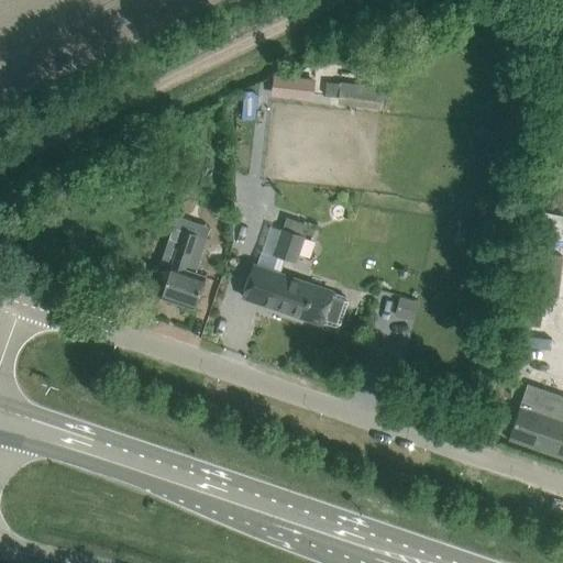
[(341,81),(338,103),(378,109),(382,87),(341,81)]
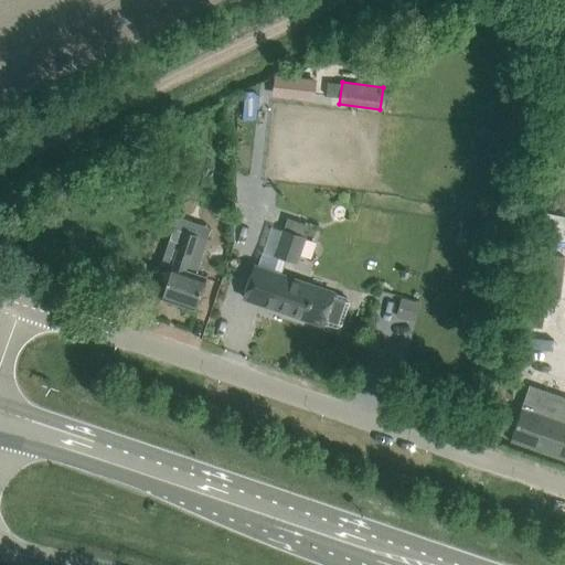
[(564,216),(543,212),(539,236),(563,242),(564,230),(564,216)]
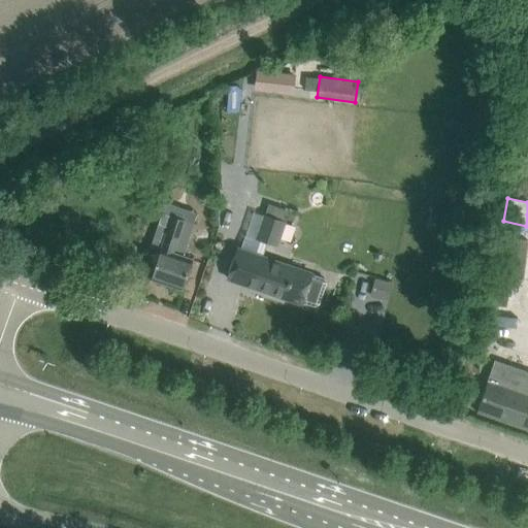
[(177,250),(188,221),(172,216),(162,212),(158,224),(168,228),(151,278),(184,290),(194,256),(177,250)]
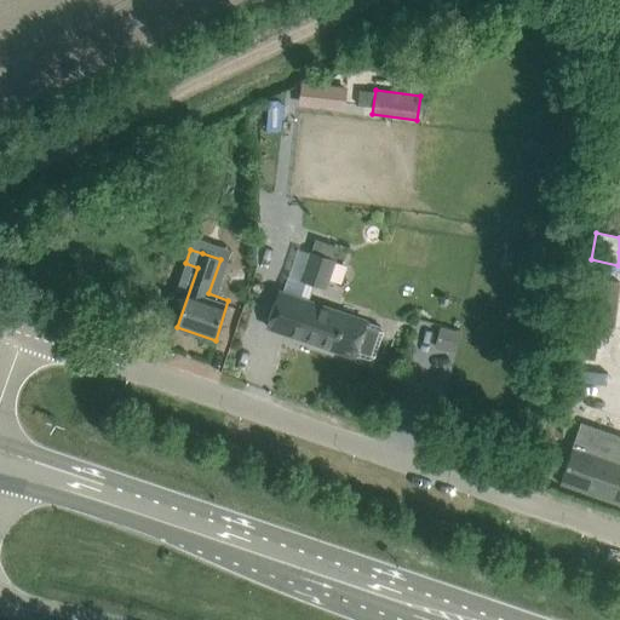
[(337,260),(309,251),(299,280),(326,290),(337,260)]
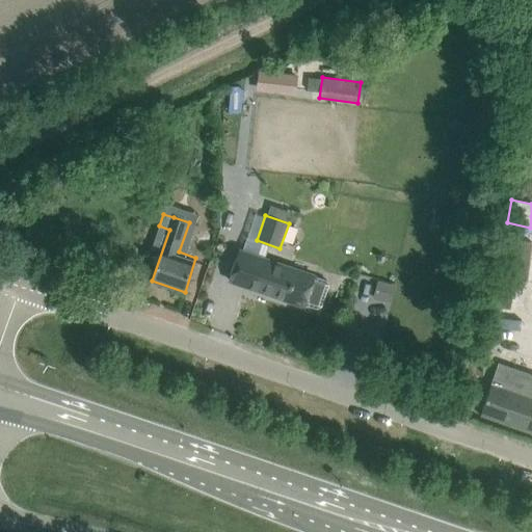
[(303,306),(304,304),(317,309),(321,308),(329,284),(326,281),(239,250),(230,281),(303,306)]
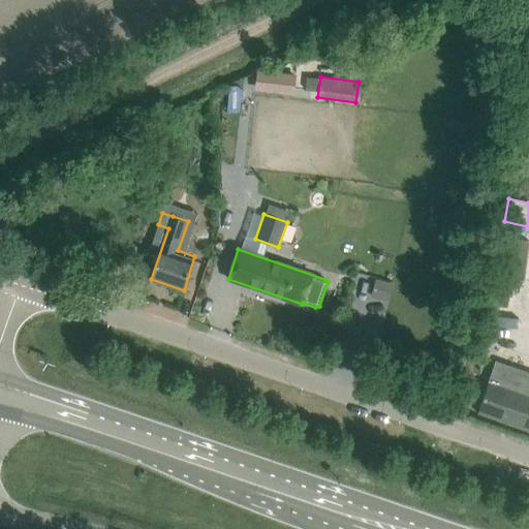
[(523,290),(496,285),(495,297),(521,302),(523,290)]
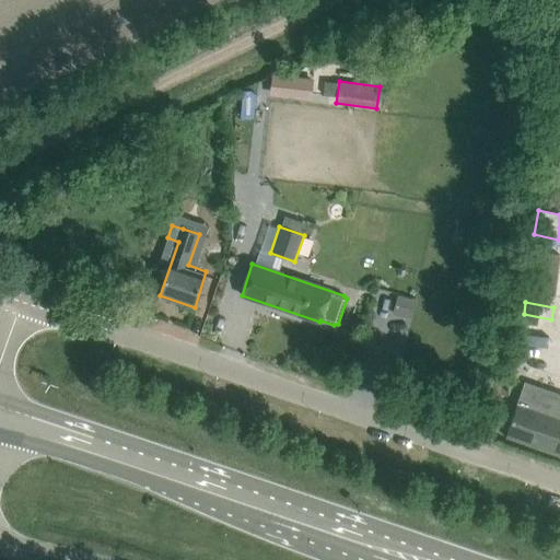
[(559,455),(559,418),(517,404),(506,438),(559,455)]
